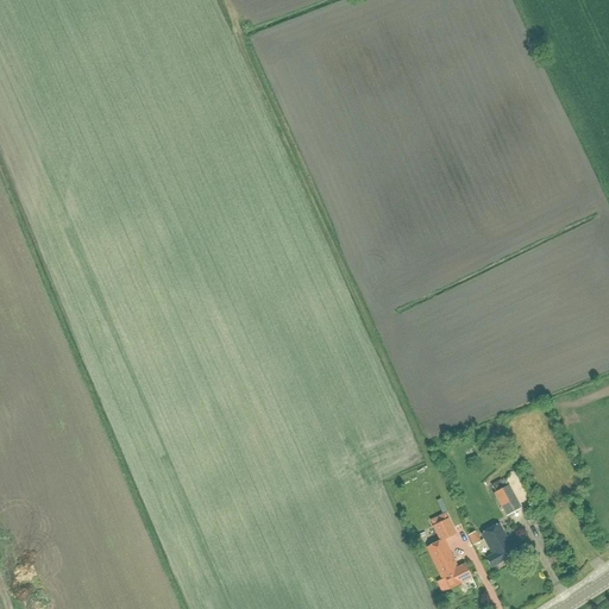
[(478,457),(472,460),(477,469),(483,466),(478,457)]
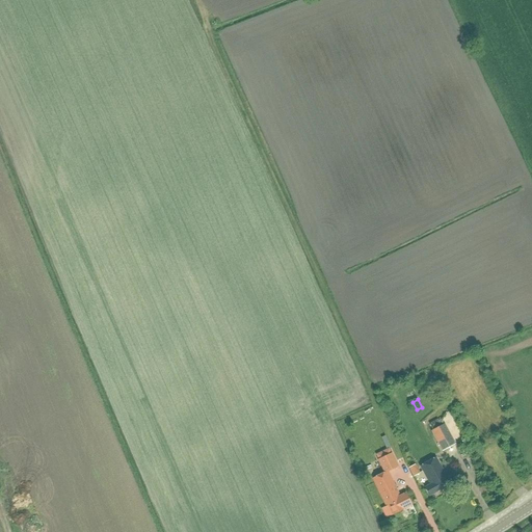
[(455,445),(442,419),(429,425),(432,429),(430,430),(442,452),(455,445)]
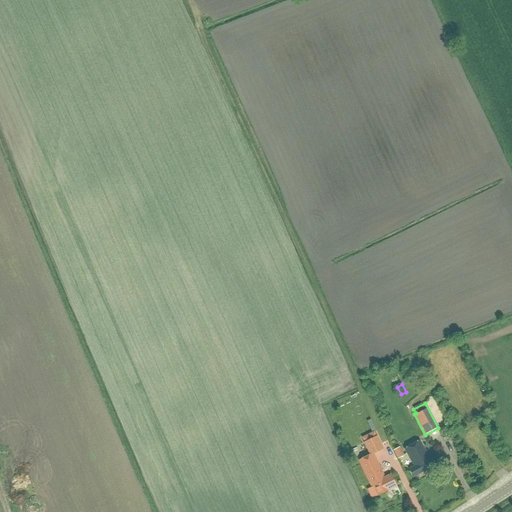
[(371,439),(369,434),(362,437),(364,442),(370,455),(358,460),(371,487),(367,489),(372,498),(396,486),(391,474),(384,477),(373,454),(383,449),(376,436),(371,439)]
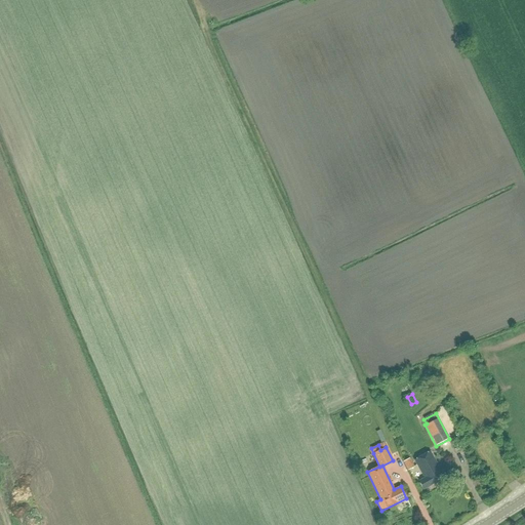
[(440,469),(430,451),(414,460),(423,478),(418,481),(423,489),(446,477),(442,468),(440,469)]
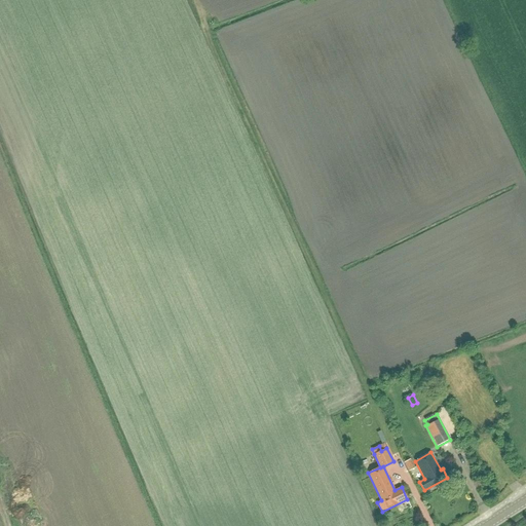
[(408,468),(414,465),(410,456),(404,458),(408,468)]
